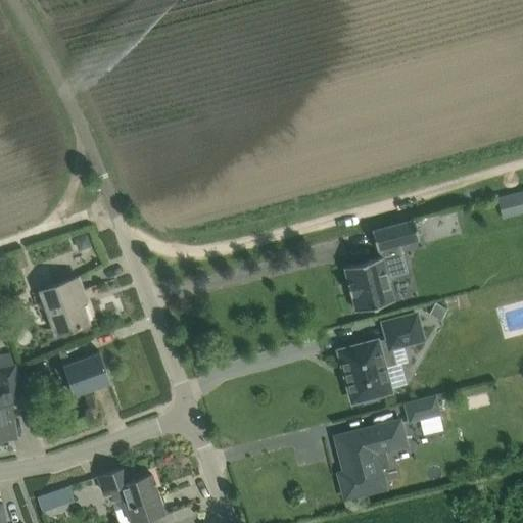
[(522,189),(497,196),(503,219),(522,212),(522,189)]
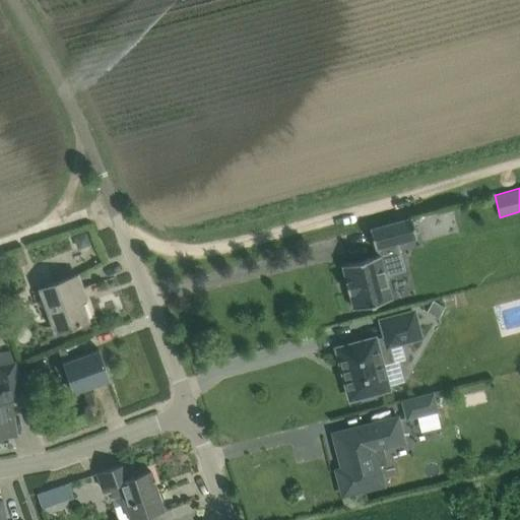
[(424,238),(457,229),(454,216),(420,226),(424,238)]
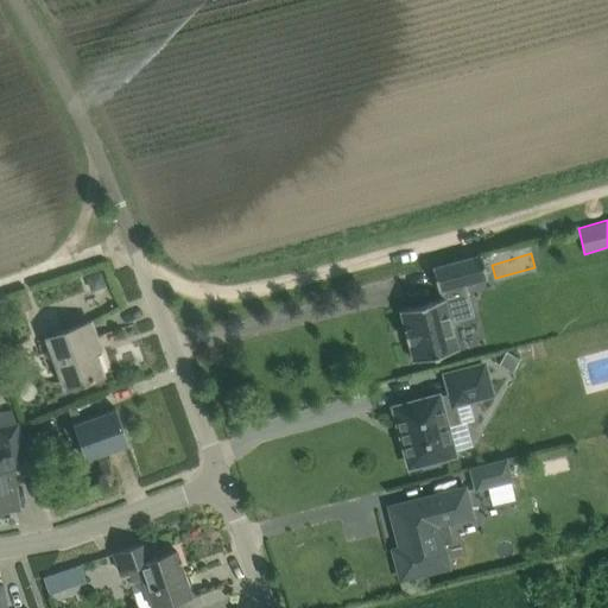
[(443,298),(400,310),(405,329),(404,329),(407,342),(409,342),(413,361),(457,349),(450,322),(456,321),(451,302),(469,297),(466,284),(487,278),(481,255),(432,268),(439,291),(441,291),(443,298)]
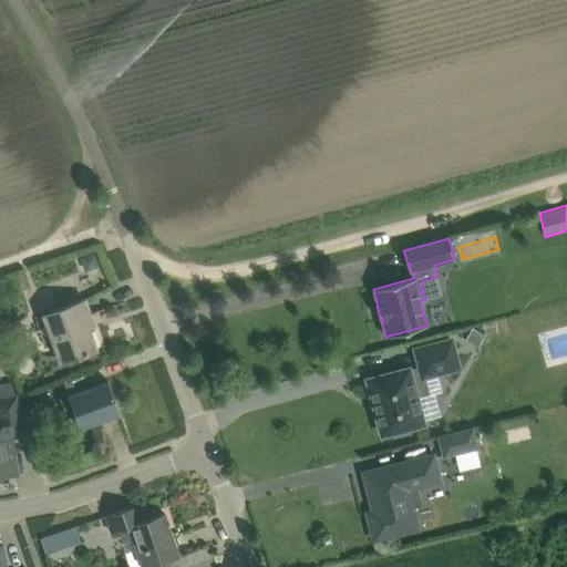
[(83,267),(89,270),(99,266),(94,253),(80,258),(83,267)]
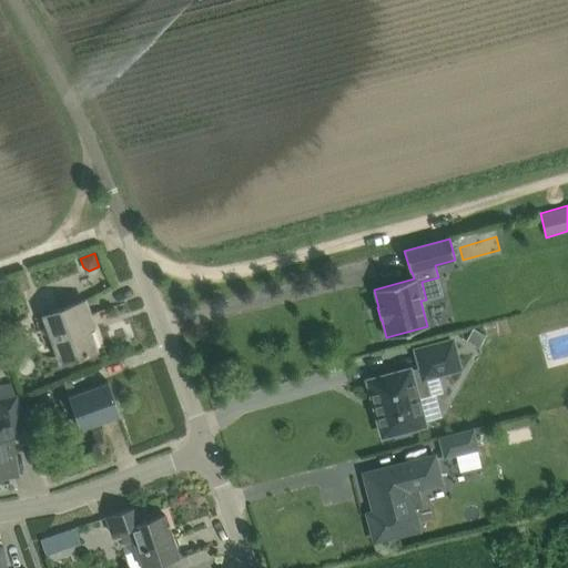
[(97,351),(85,320),(91,318),(84,301),(44,315),(61,363),(97,351)]
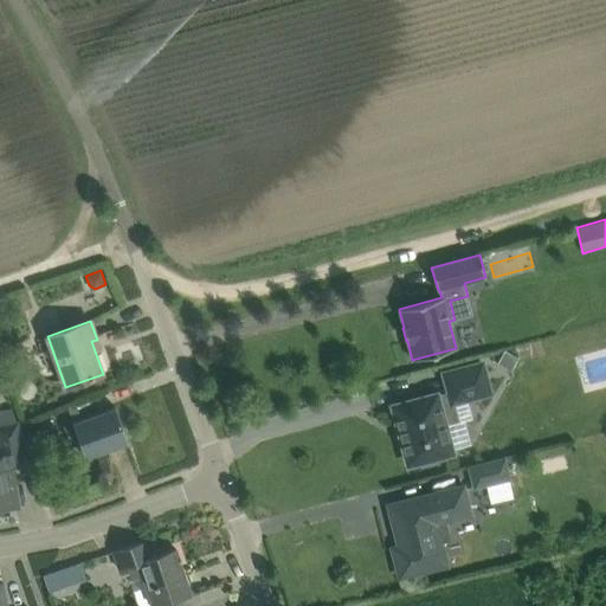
[(504,350),(498,362),(510,369),(516,358),(504,350)]
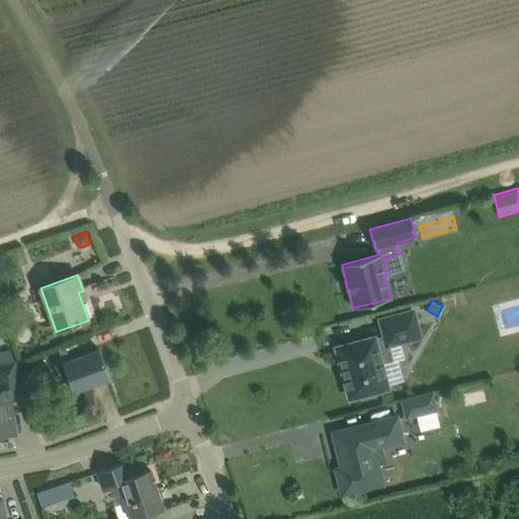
[(374,338),(337,348),(350,397),(359,395),(361,397),(378,393),(377,390),(387,387),(380,363),(392,360),(387,345),(420,336),(413,311),(380,319),(385,337),(374,340),(374,338)]
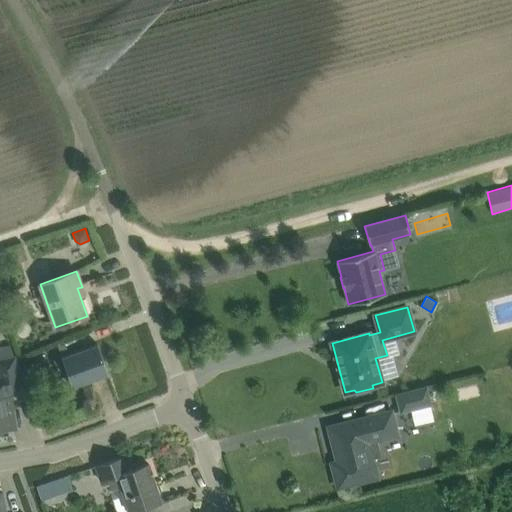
[(53,360),(58,373),(67,370),(73,387),(108,374),(97,344),(53,360)]
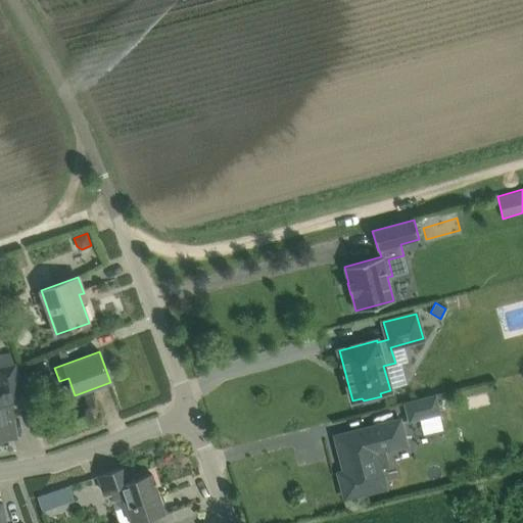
[(0,387),(0,437),(14,435),(10,411),(29,403),(15,367),(0,366),(0,386),(0,388),(0,387)]
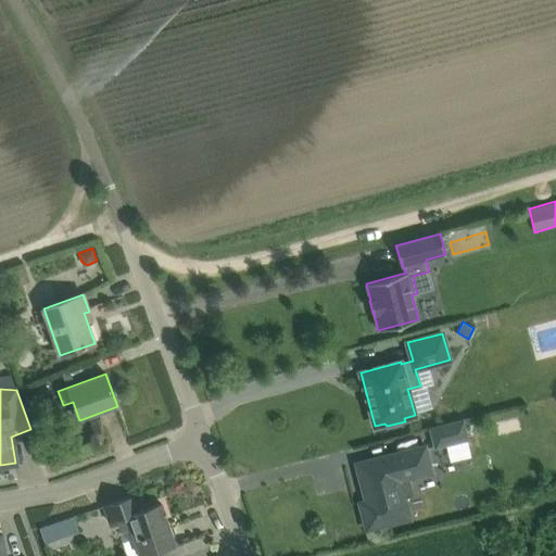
[(464,419),(428,428),(433,450),(469,441),(464,419)]
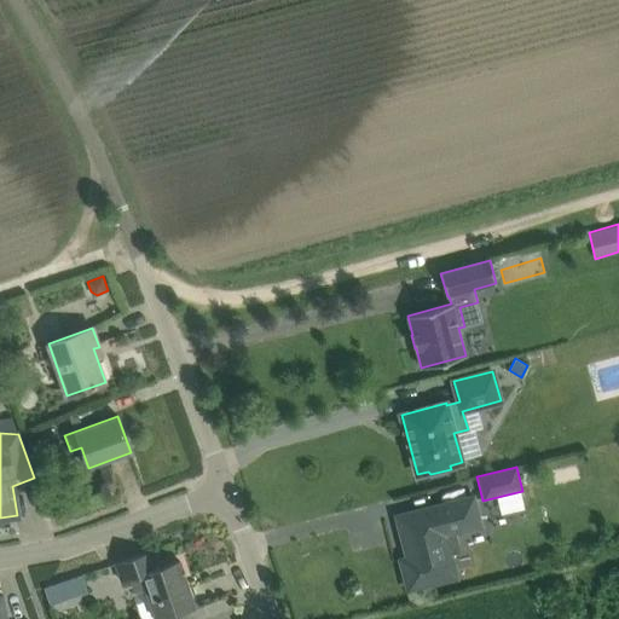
[(473,497),(397,516),(404,545),(408,544),(410,557),(400,560),(408,589),(456,577),(450,554),(458,551),(455,533),(480,526),(473,497)]
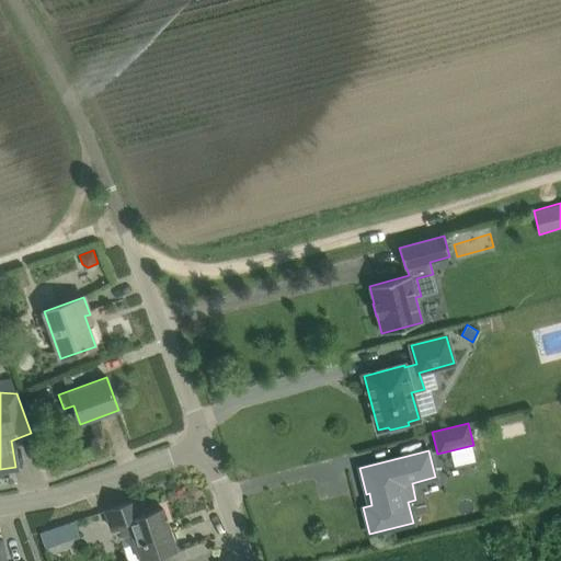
[(122,536),(132,533),(140,560),(141,560),(176,549),(163,508),(138,516),(134,502),(104,511),(110,528),(117,525),(122,536)]
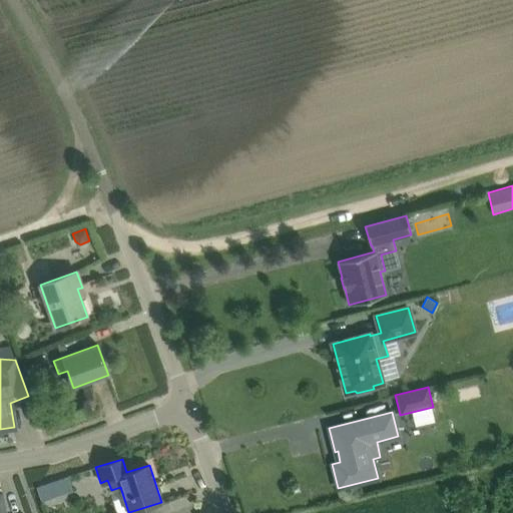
[(43,500),(75,489),(70,475),(38,486),(43,500)]
